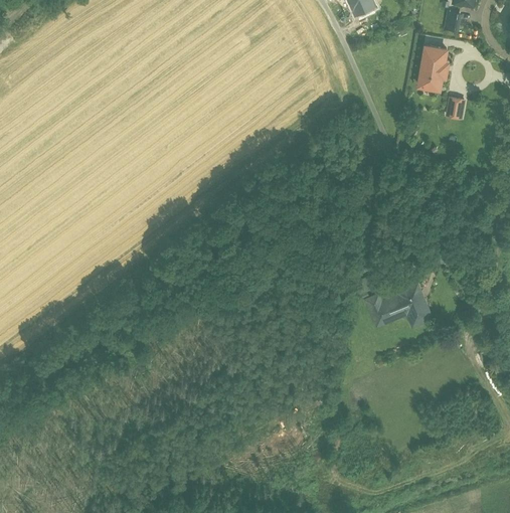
[(375,9),(370,0),(343,0),(352,19),(375,9)]
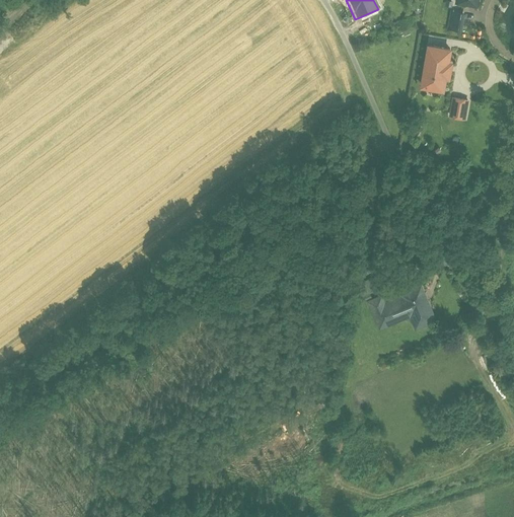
[(451,50),(427,46),(420,87),(444,91),(446,80),(450,81),(453,62),(449,62),(451,50)]
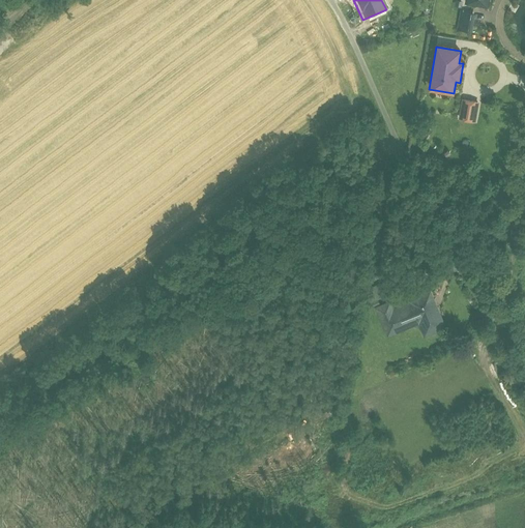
[(477,101),(459,98),(456,121),(473,124),(477,101)]
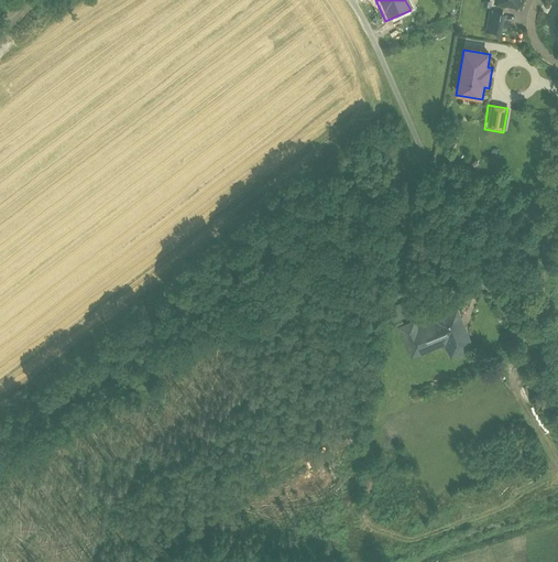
[(466,343),(451,310),(431,317),(433,321),(413,328),(412,330),(419,349),(440,341),(441,344),(451,341),(453,347),(466,343)]
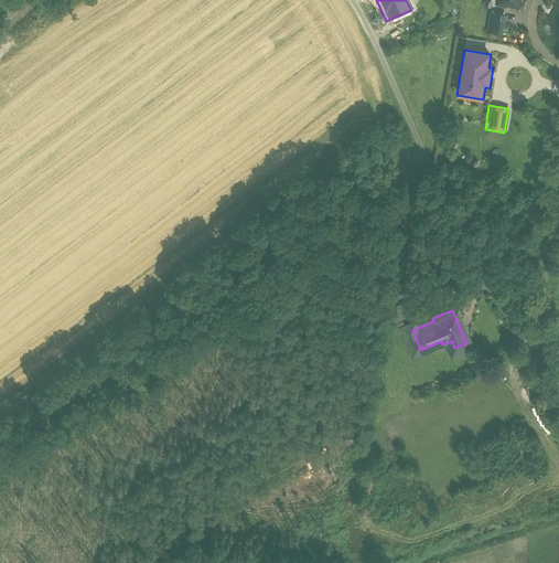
[(409,356),(420,350),(412,330),(414,329),(409,321),(397,327),(409,356)]
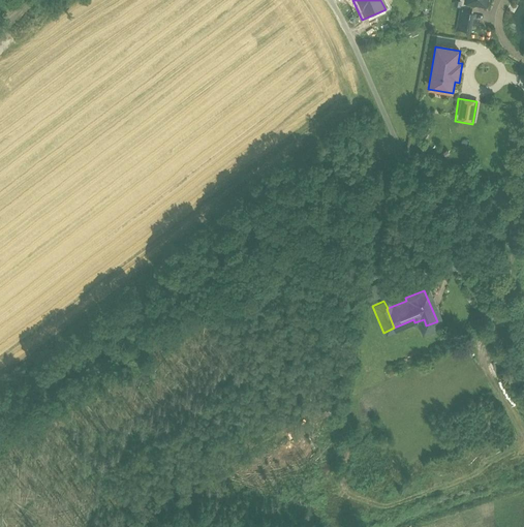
[(154,422),(148,412),(134,422),(141,431),(154,422)]
